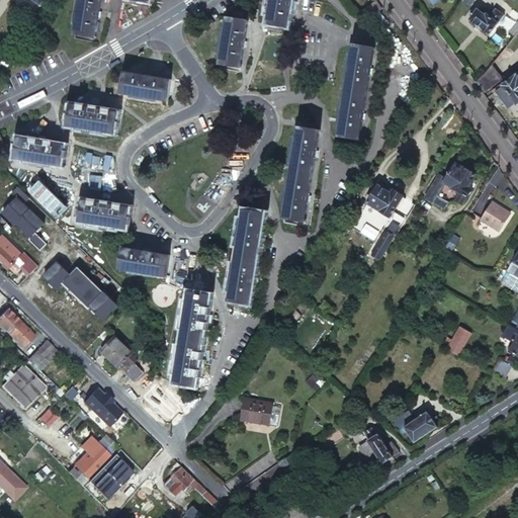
[(99,0),(77,0),(72,34),(93,37),(99,0)]
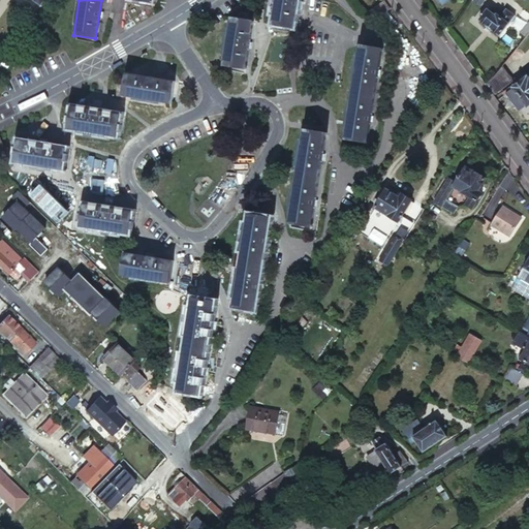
[(298,0),(276,0),(272,25),(293,28),(298,0)]
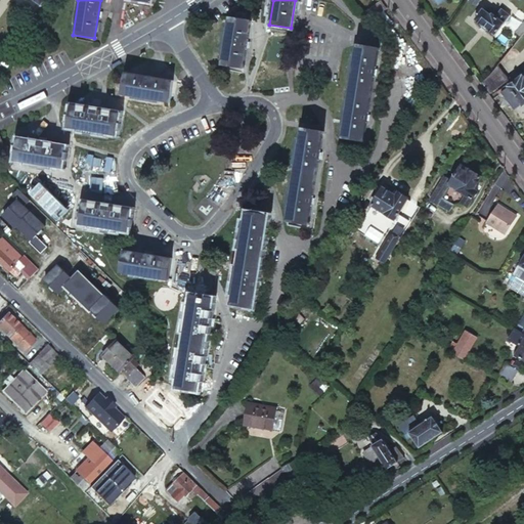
[(382,4),(381,1),(363,15),(369,22),(385,8),(382,4)]
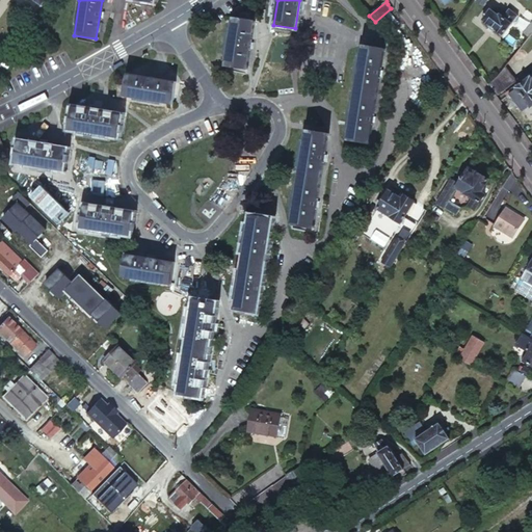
[(519,22),(512,12),(502,19),(499,16),(497,17),(491,8),(481,17),(497,37),(519,22)]
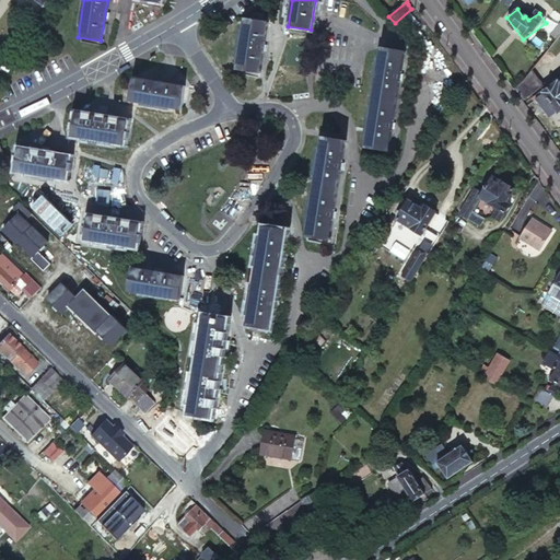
[(268,24),(244,20),(236,70),(259,73),(268,24)]
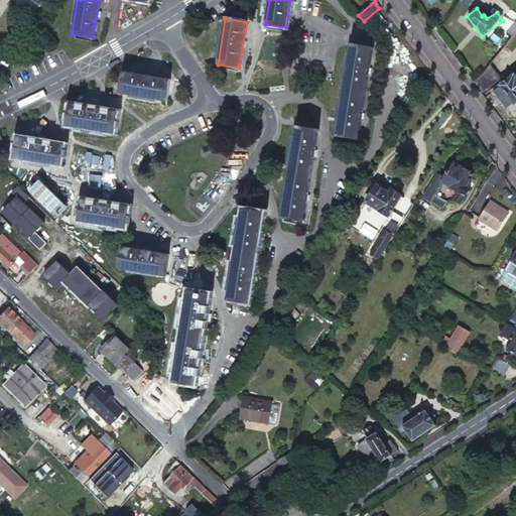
[(511,36),(515,29),(515,22),(515,21),(506,33),(511,36)]
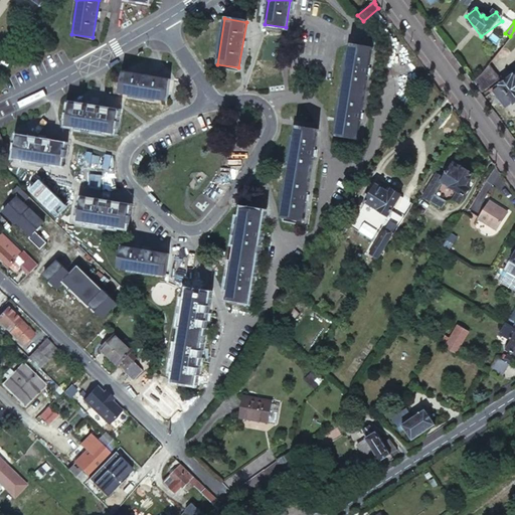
[(371,46),(351,43),(337,135),(357,138),(371,46)]
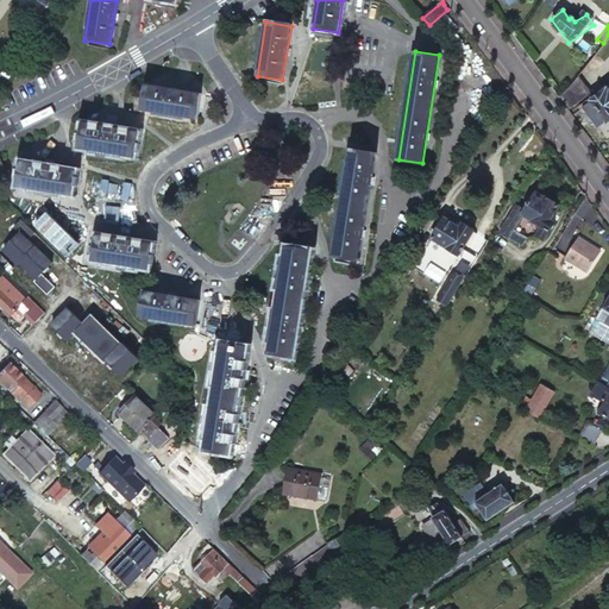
[(591,94),(577,74),(573,80),(564,92),(558,98),(562,102),(567,111),(591,94)]
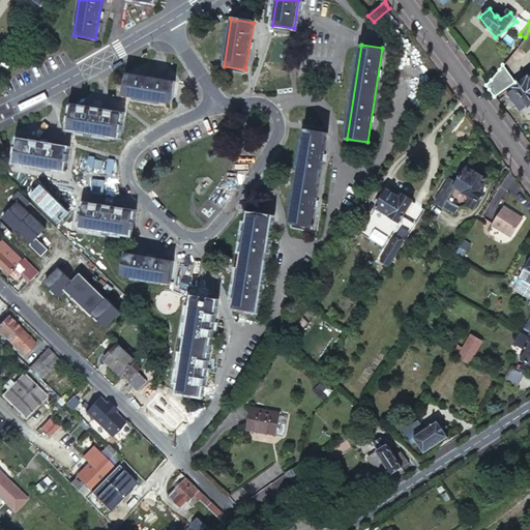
[(175,81),(126,74),(122,95),(171,102),(175,81)]
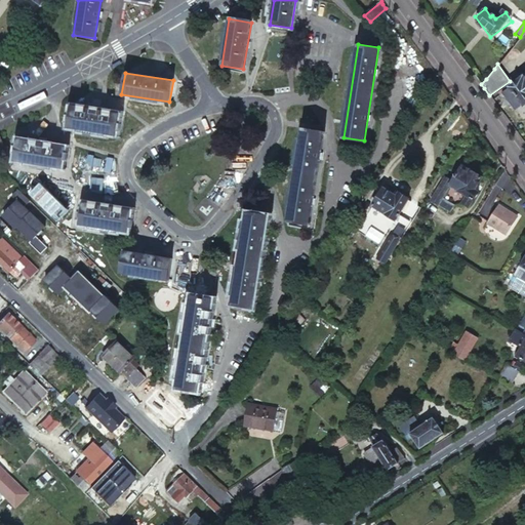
[(524,77),(524,78),(502,94),(515,112),(523,106),(524,107),(524,106),(524,77)]
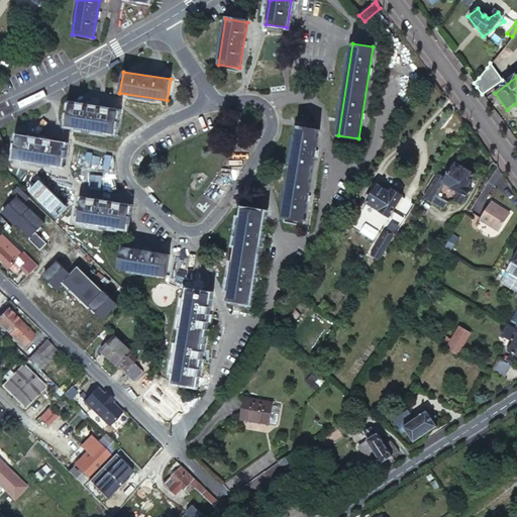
[(116,111),(69,105),(66,126),(113,133),(116,111)]
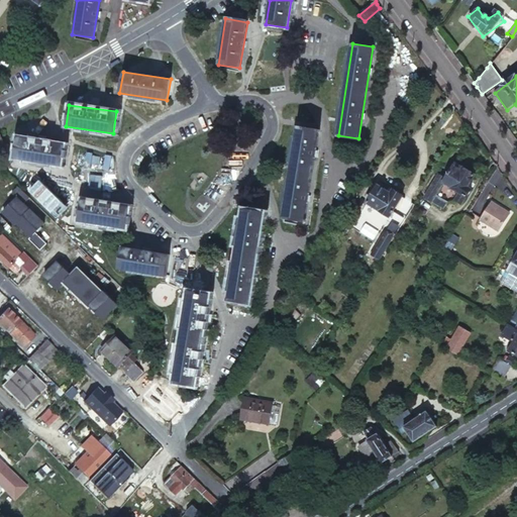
[(318,130),(297,127),(282,218),(304,221),(318,130)]
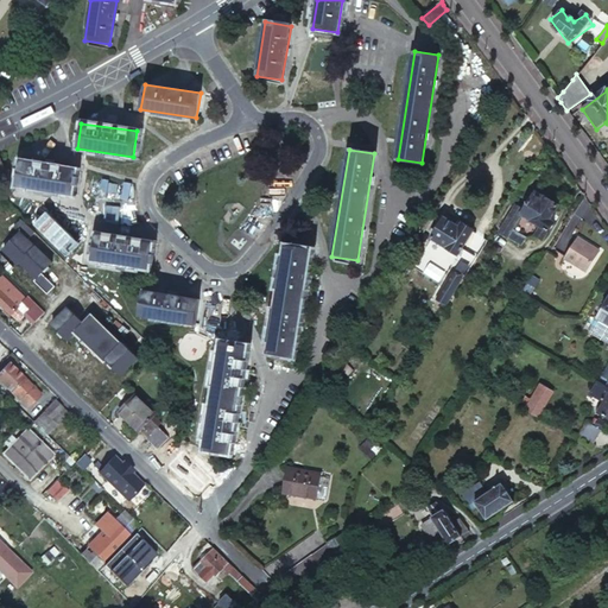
[(74,169),(20,162),(16,185),(69,194),(74,169)]
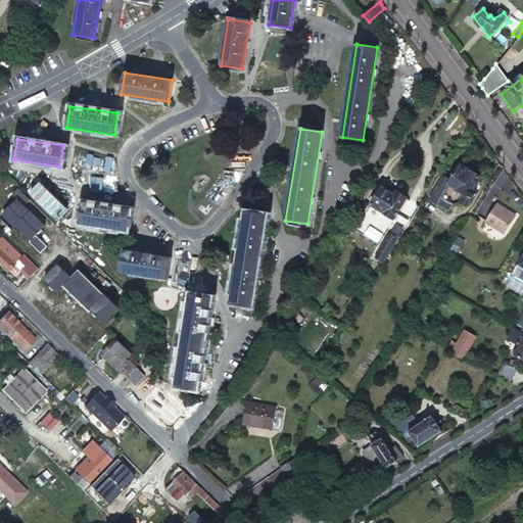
[(467,169),(459,163),(457,167),(465,172),(467,169)]
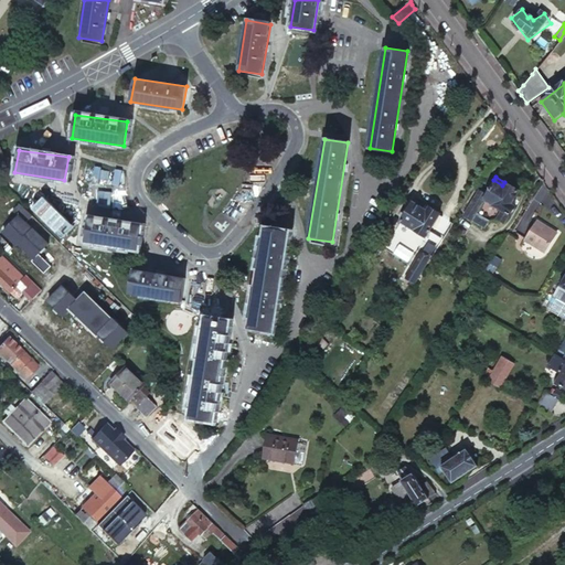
[(518,190),(504,182),(502,185),(493,180),(484,194),(482,200),(501,211),(509,215),(514,206),(510,203),(518,190)]
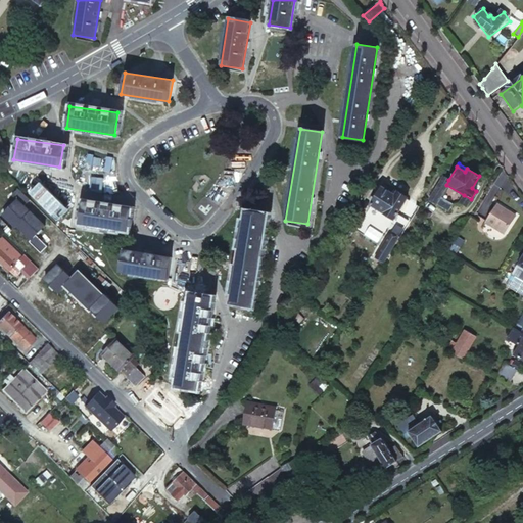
[(439,197),(446,185),(448,180),(442,176),(427,200),(434,204),(439,197)]
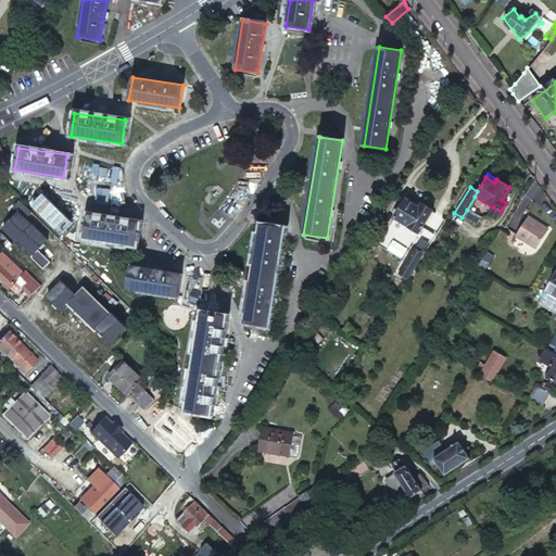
[(418,206),(405,198),(393,217),(418,234),(431,212),(420,203),(418,206)]
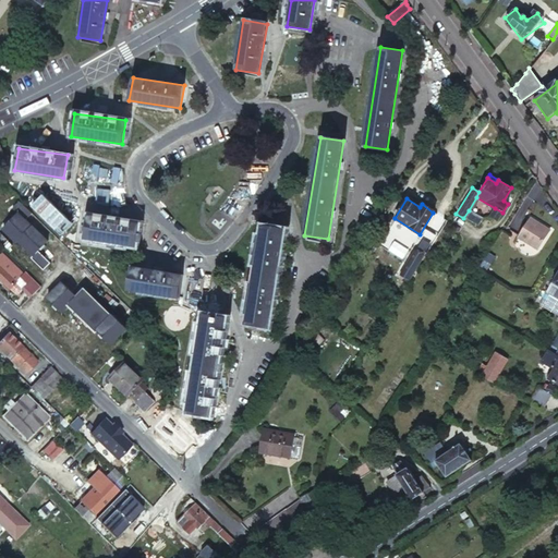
[(497,221),(502,213),(495,208),(489,216),(497,221)]
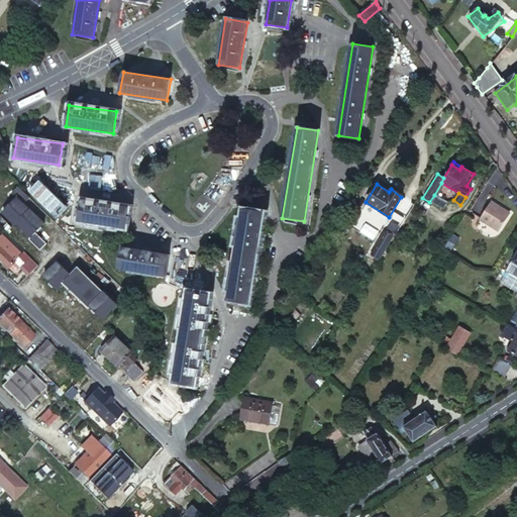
[(45,221),(18,194),(2,210),(29,237),(45,221)]
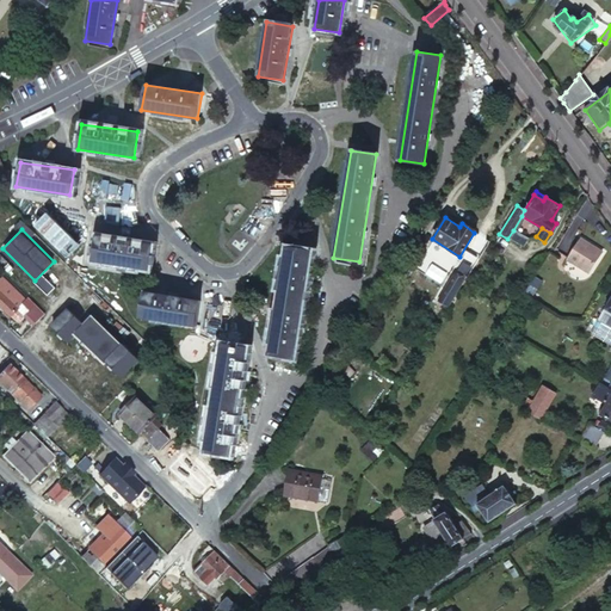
[(528,240),(513,230),(507,239),(523,248),(528,240)]
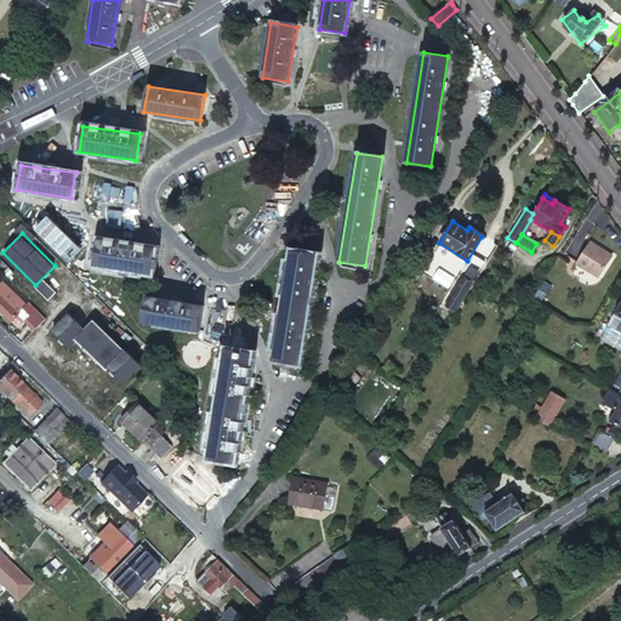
[(154,249),(100,239),(96,263),(149,274),(154,249)]
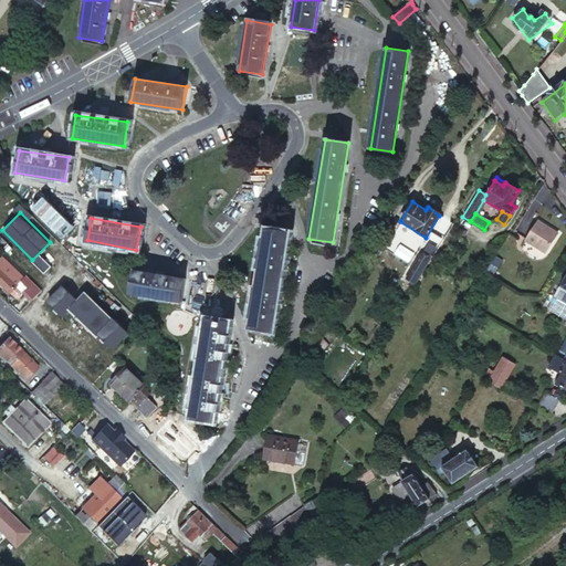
[(556,232),(537,220),(524,240),(544,252),(556,232)]
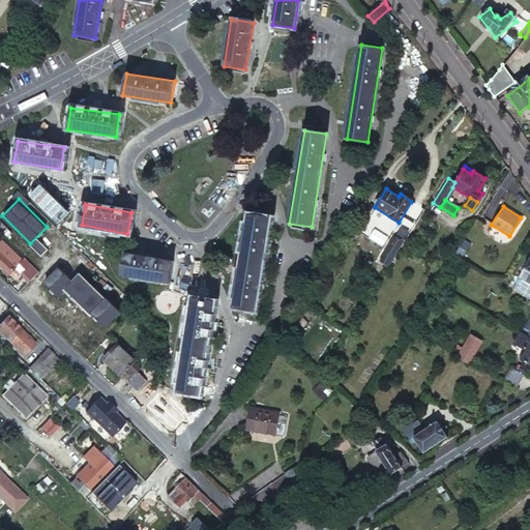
[(270,217),(248,213),(234,307),(255,311),(259,287),(270,217)]
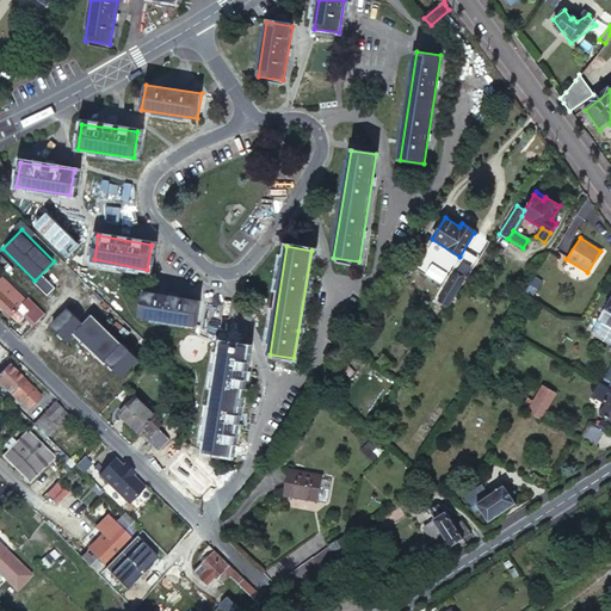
[(464,277),(455,271),(440,294),(450,300),(464,277)]
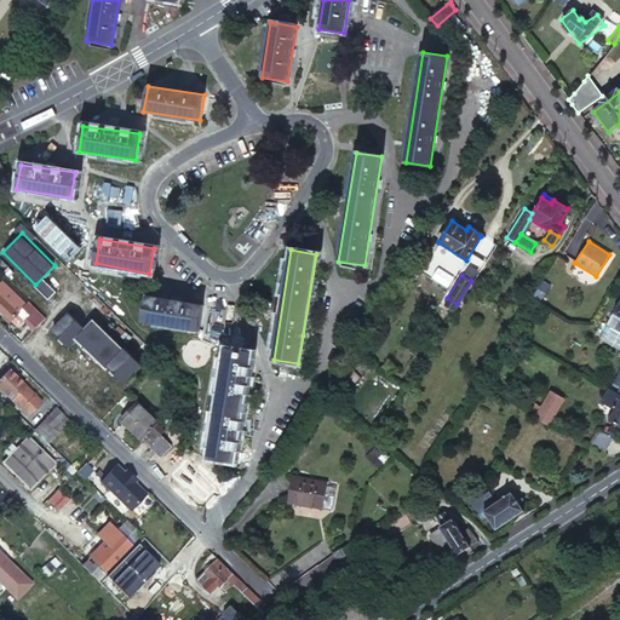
[(24,308),(7,291),(5,294),(3,291),(0,293),(0,308),(13,320),(23,310),(24,308)]
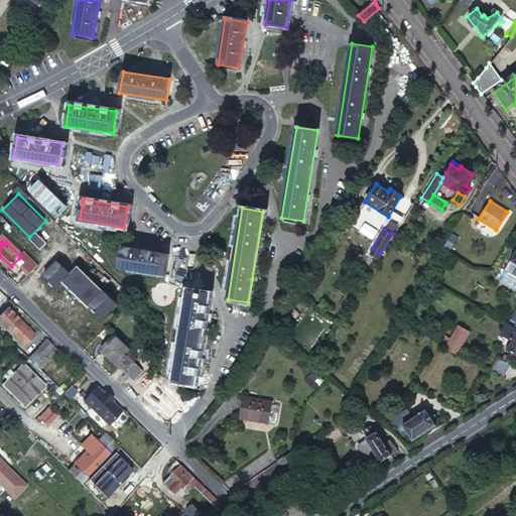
[(168,253),(122,246),(118,267),(165,275),(168,253)]
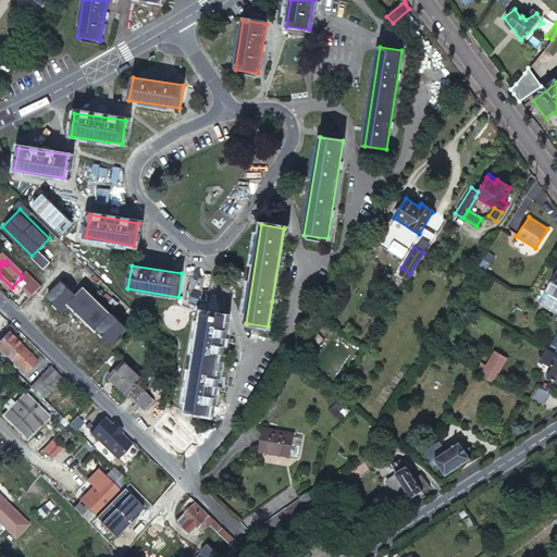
[(25,272),(22,276),(21,279),(26,284),(32,279),(25,272)]
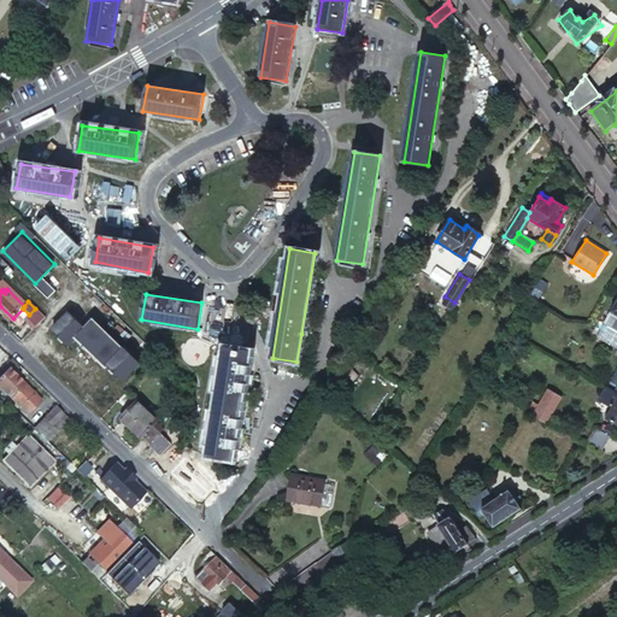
[(35,310),(24,321),(33,329),(43,318),(35,310)]
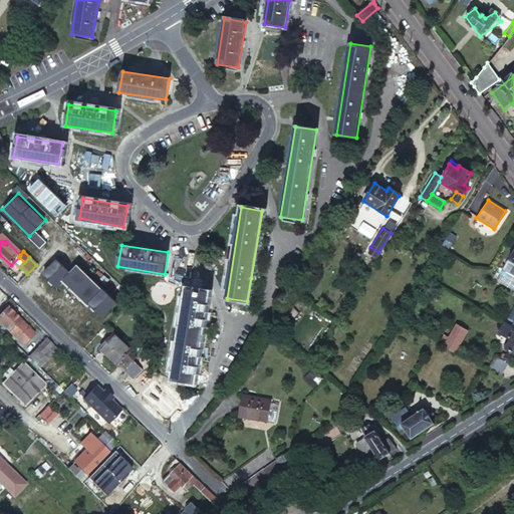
[(77,263),(70,271),(56,258),(41,273),(56,287),(63,281),(101,318),(117,302),(77,263)]
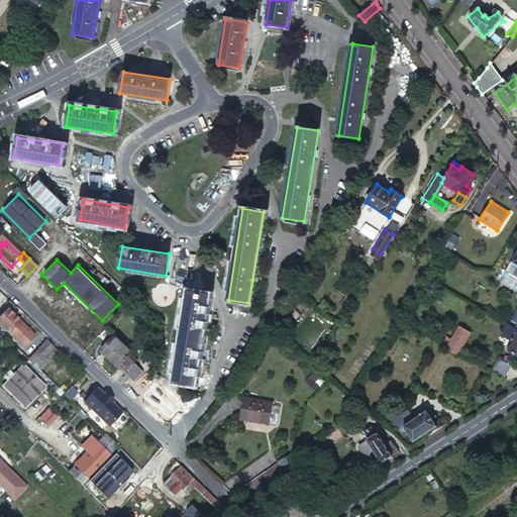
[(516,277),(516,264),(512,261),(506,271),(516,277)]
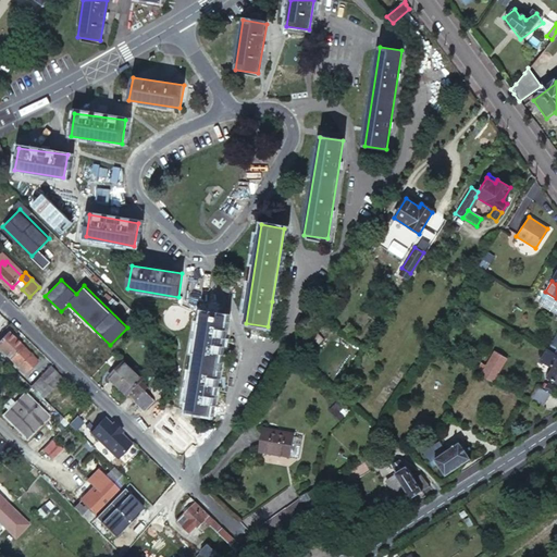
[(226,317),(203,313),(187,413),(210,417),(226,317)]
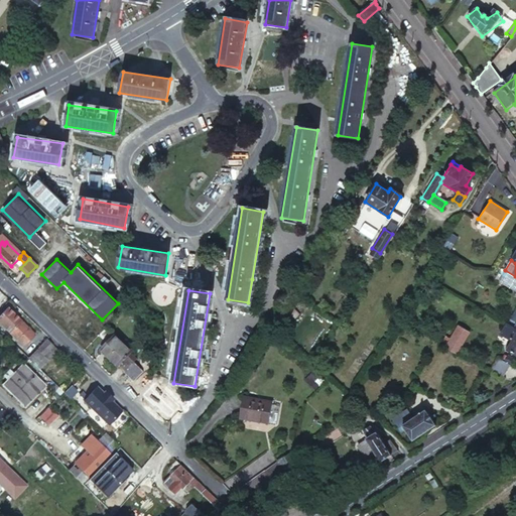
[(7,307),(0,314),(0,324),(8,332),(20,320),(7,307)]
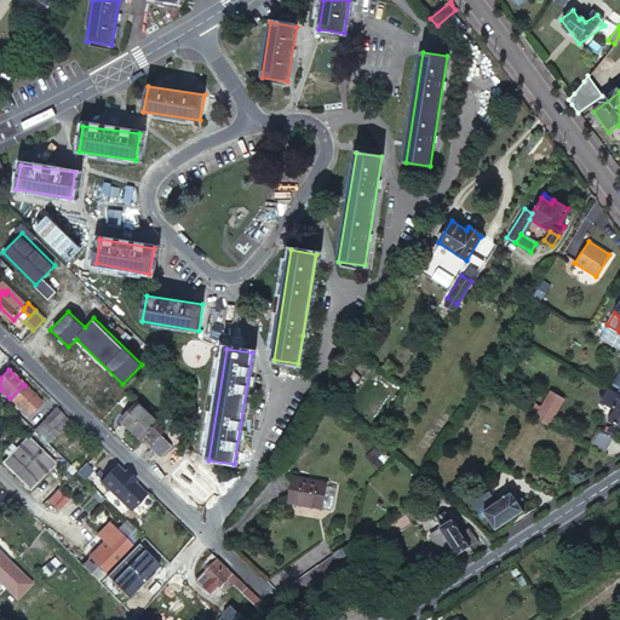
[(18,407),(33,392),(24,385),(10,399),(18,407)]
